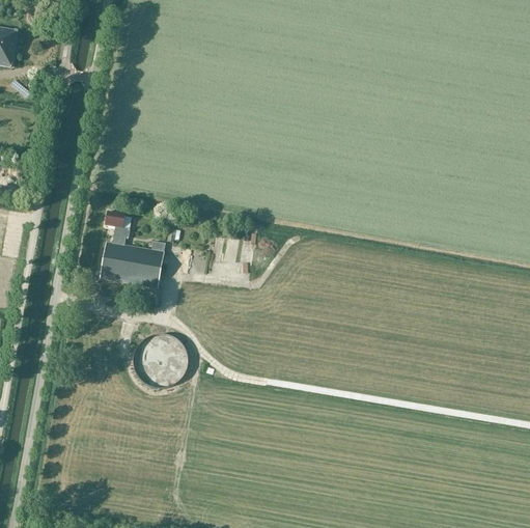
[(0,27),(0,63),(11,66),(18,30),(0,27)]
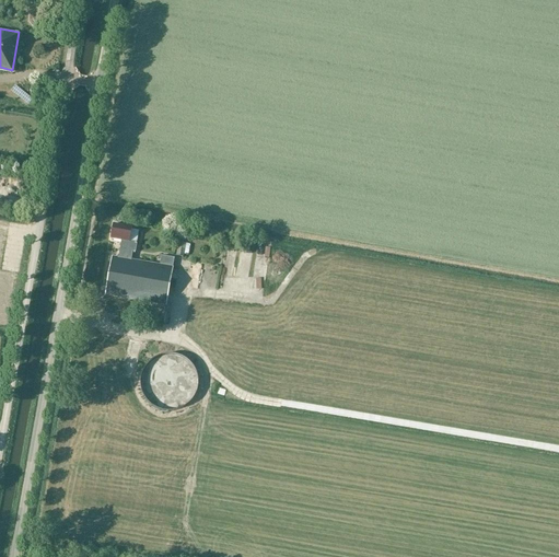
[(27,109),(32,105),(19,91),(13,96),(27,109)]
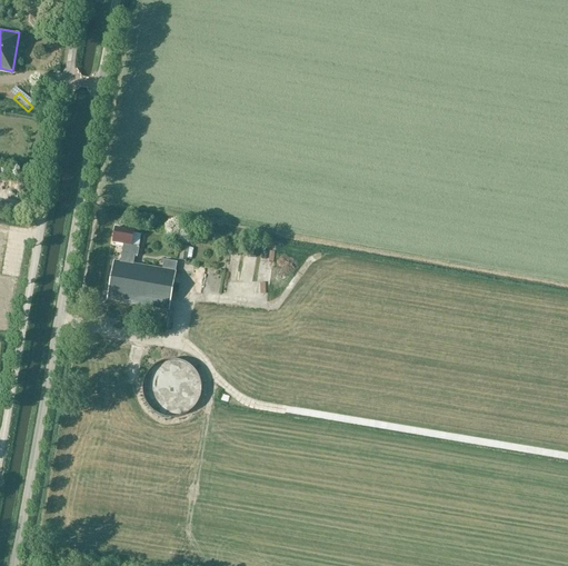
[(132,242),(135,229),(116,226),(113,240),(125,241),(121,259),(115,258),(108,297),(170,308),(176,269),(178,260),(165,258),(163,266),(135,261),(136,254),(139,254),(140,245),(132,242)]
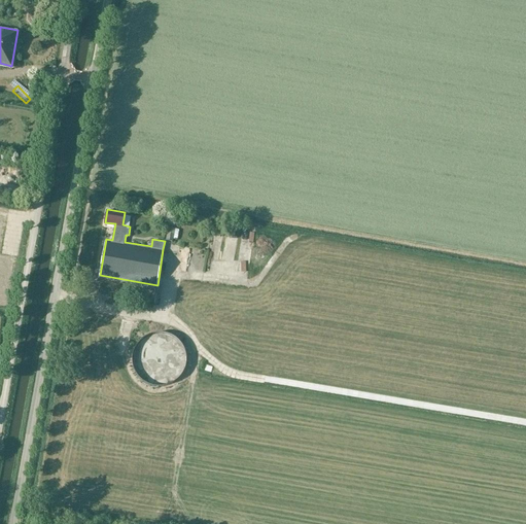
[(176,228),(172,226),(169,226),(167,239),(174,240),(176,228)]
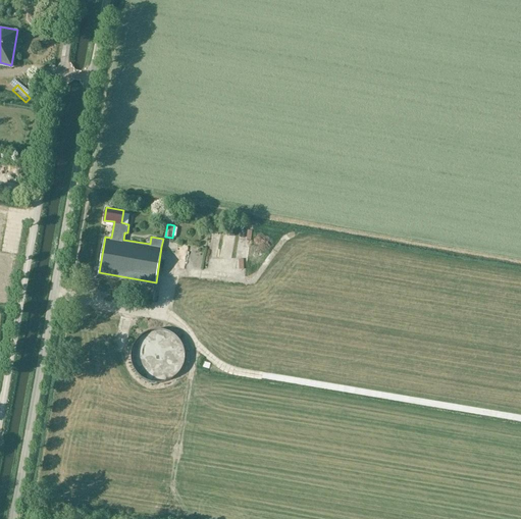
[(225,263),(232,264),(233,250),(225,249),(225,263)]
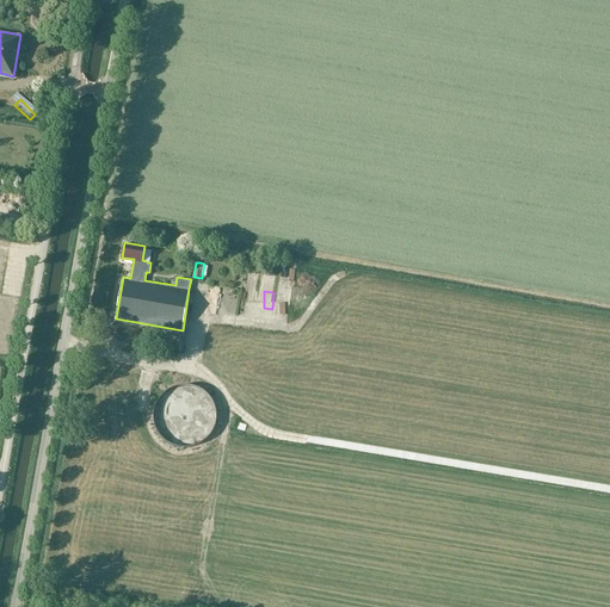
[(183,445),(185,445),(188,445),(190,445),(193,444),(196,444),(198,443),(201,441),(203,440),(205,438),(207,437),(209,434),(210,432),(211,429),(213,427),(214,425),(215,422),(215,420),(216,417),(216,414),(216,412),(215,409),(215,407),(214,403),(213,401),(211,398),(210,396),(209,395),(207,392),(205,390),(203,389),(201,388),(198,386),(196,385),(193,384),(190,384),(188,383),(185,383),(183,383),(179,384),(177,384),(174,385),(172,386),(170,388),(167,389),(165,390),(162,392),(161,395),(160,396),(158,398),(156,401),(155,403),(155,407),(154,409),(154,412),(154,414),(154,417),(154,420),(155,422),(155,425),(156,427),(158,429),(160,432),(161,434),(162,437),(165,438),(167,440),(170,441),(172,443),(174,444),(177,444),(179,445),(183,445)]
